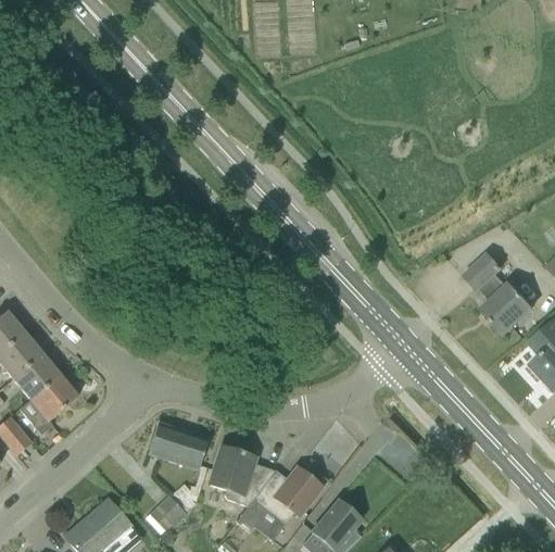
[(488,253),(464,275),(477,290),(479,288),(491,301),(481,310),(504,334),(532,309),(509,284),(506,286),(495,274),(501,267),(488,253)]
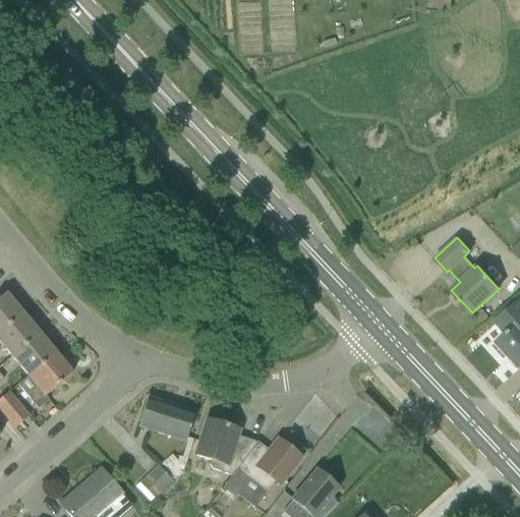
[(7,292),(6,291),(0,296),(0,330),(22,311),(7,292)]
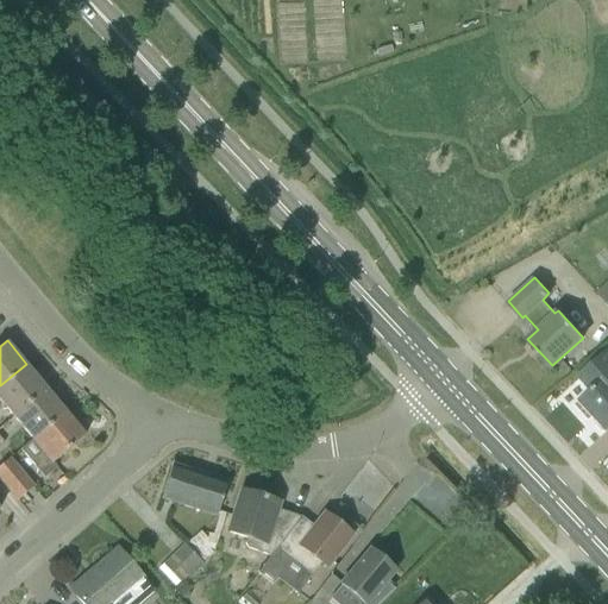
[(582,398),(607,427),(607,348),(581,373),(594,388),(582,398)]
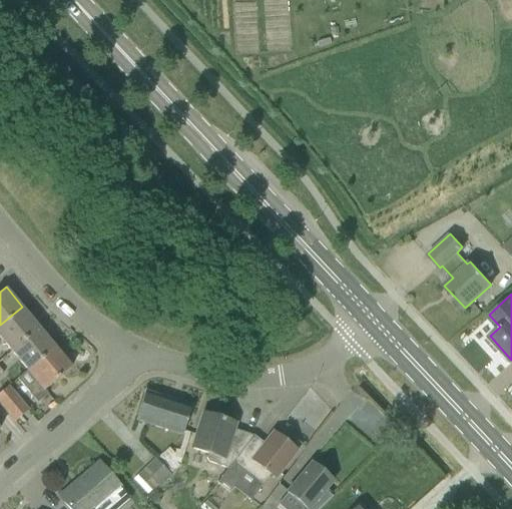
[(39,326),(22,307),(0,325),(0,335),(12,349),(39,326)]
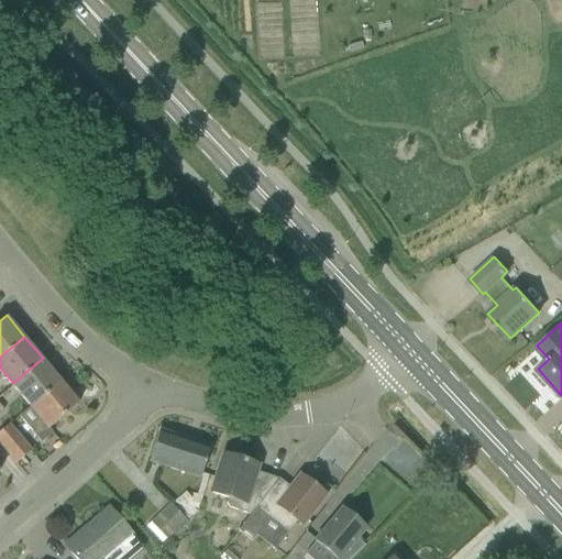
[(19,413),(20,414),(61,380),(43,358),(13,383),(30,404),(19,413)]
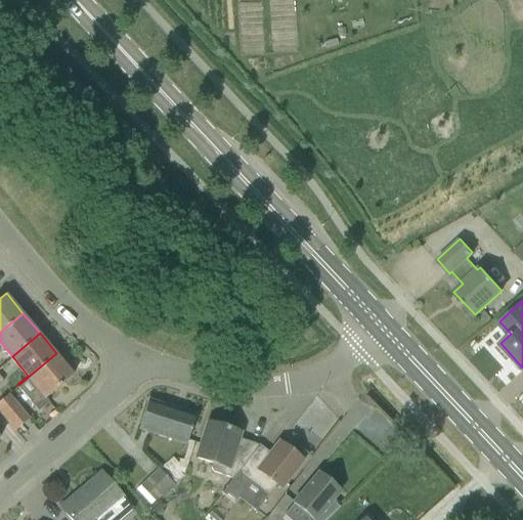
[(56,353),(18,385),(39,409),(50,400),(46,396),(74,373),(73,372),(73,373),(56,353)]
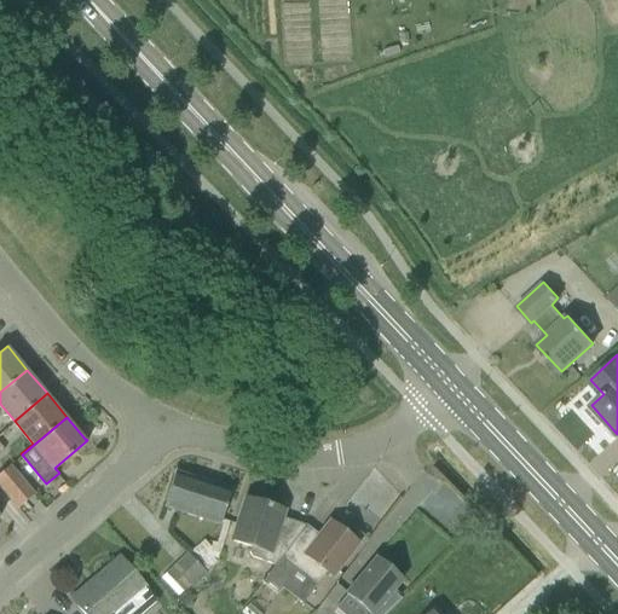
[(26,513),(19,505),(15,499),(30,486),(11,463),(0,471),(0,484),(24,514),(26,513)]
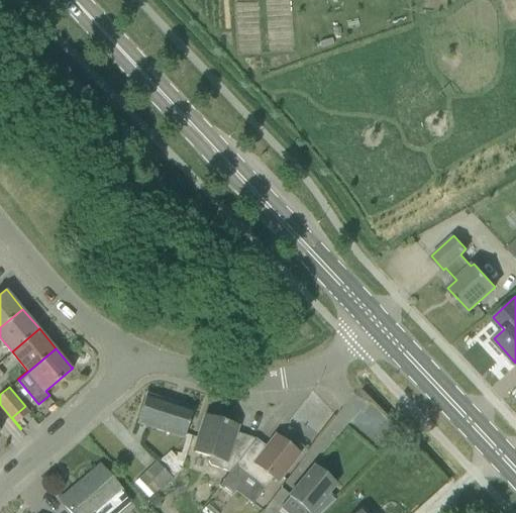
[(184,435),(193,408),(146,392),(137,421),(184,435)]
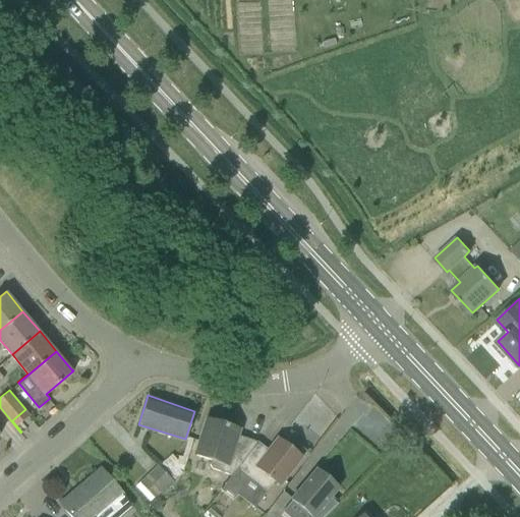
[(214,417),(212,418),(208,417),(195,453),(211,458),(210,462),(212,467),(232,473),(258,443),(260,442),(258,441),(236,434),(238,427),(225,423),(224,420),(214,417)]
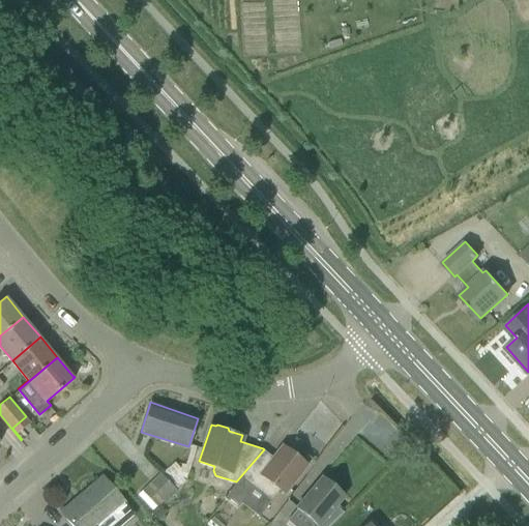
[(255,484),(271,497),(278,488),(285,492),(306,463),(284,445),(273,459),(263,450),(236,481),(225,496),(237,506),(255,484)]
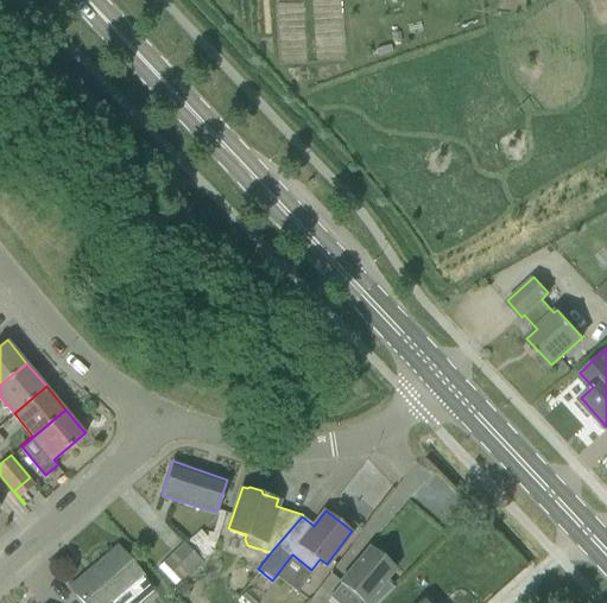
[(175,584),(194,566),(202,558),(184,540),(164,562),(158,566),(175,584)]
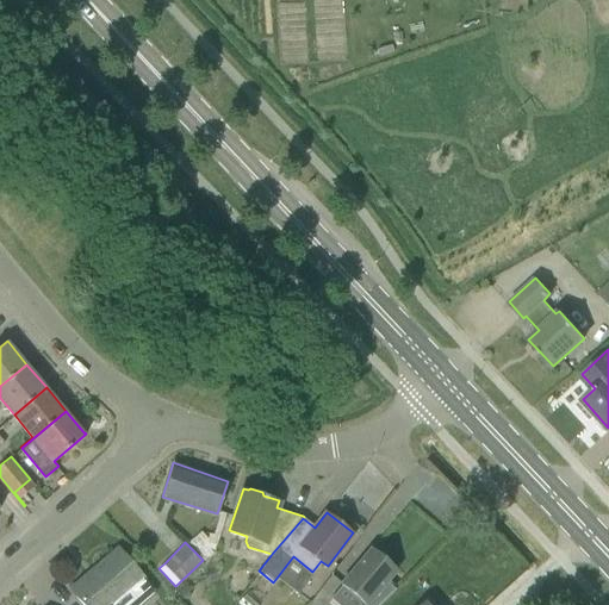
[(371,547),(341,582),(366,604),(397,568),(371,547)]
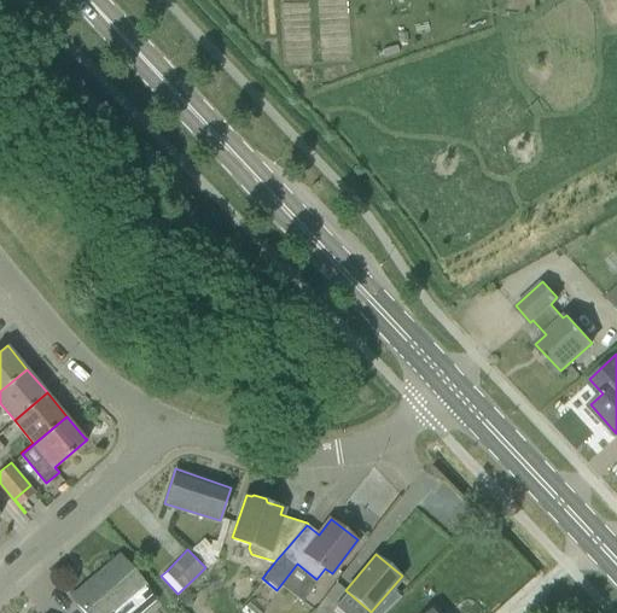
[(146,584),(120,555),(97,576),(98,577),(75,596),(74,595),(73,596),(87,612),(143,612),(129,599),(146,584)]
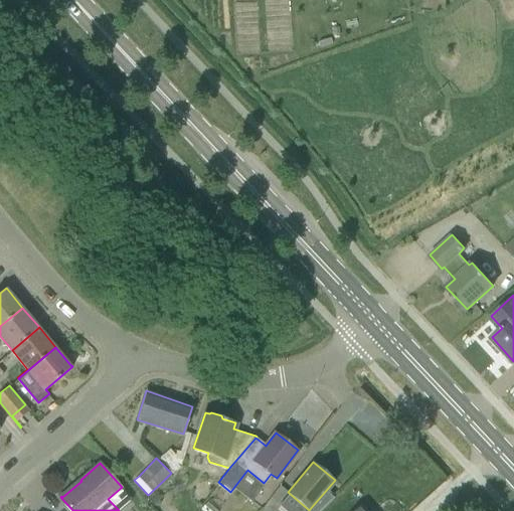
[(158,487),(149,496),(147,497),(154,504),(165,494),(158,487)]
